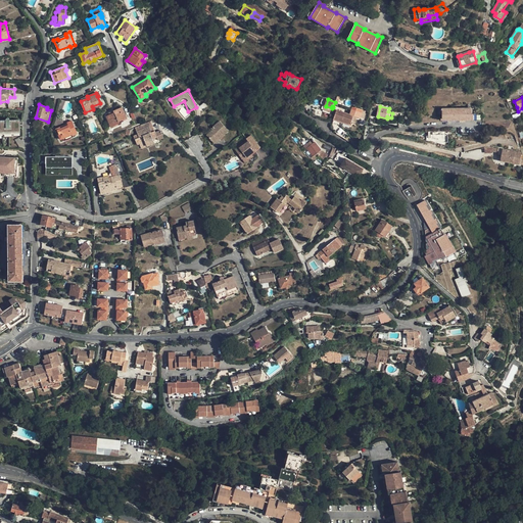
[(114,111),(114,113),(106,116),(110,127),(119,123),(119,122),(127,117),(123,107),(114,111)]
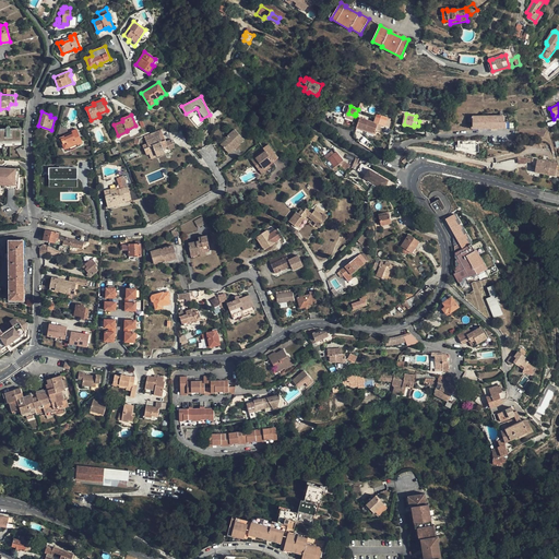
[(335,116),(333,123),(354,130),(356,122),(335,116)]
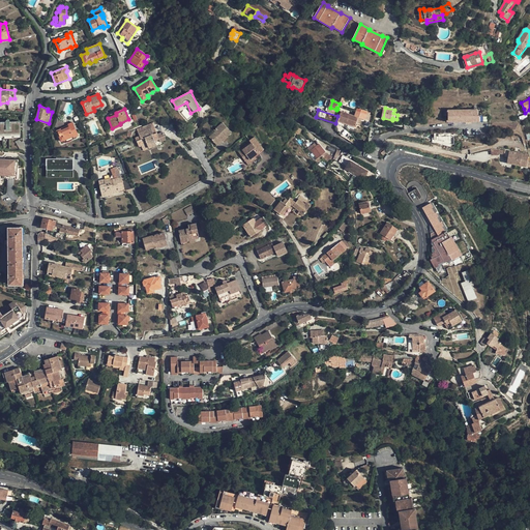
[(366,120),(369,114),(358,111),(356,116),(360,118),(366,120)]
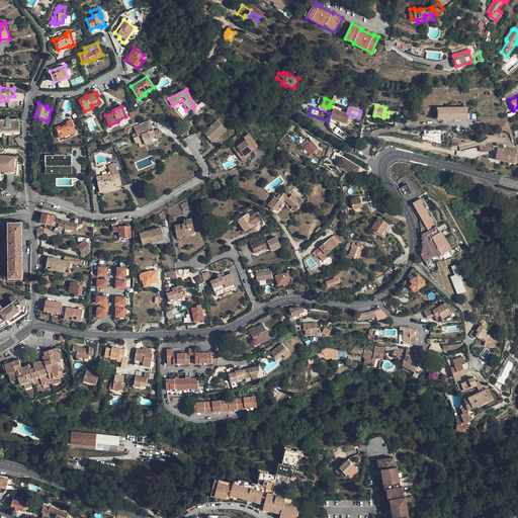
[(352,115),(348,113),(343,112),(336,109),(332,118),(340,121),(349,124),(352,115)]
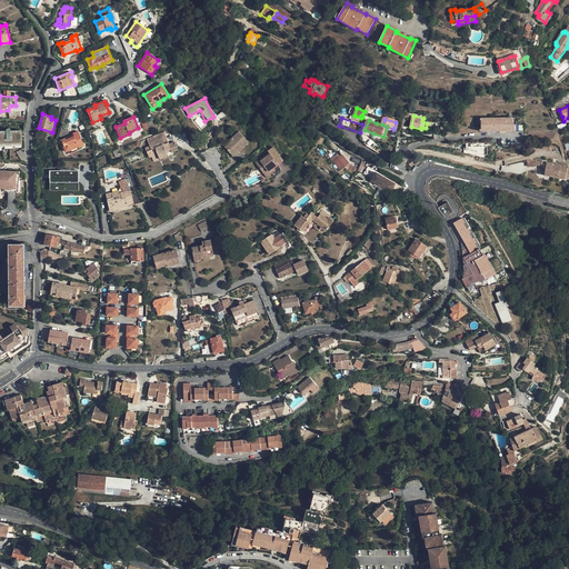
[(481,120),(481,132),(515,131),(515,125),(512,125),(512,120),(481,120)]
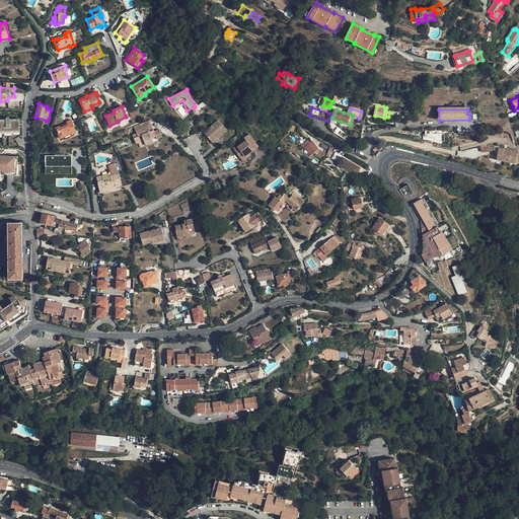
[(6,120),(0,120),(0,132),(21,132),(20,120),(10,120),(9,119),(8,118),(7,118),(7,119),(6,119),(6,120)]
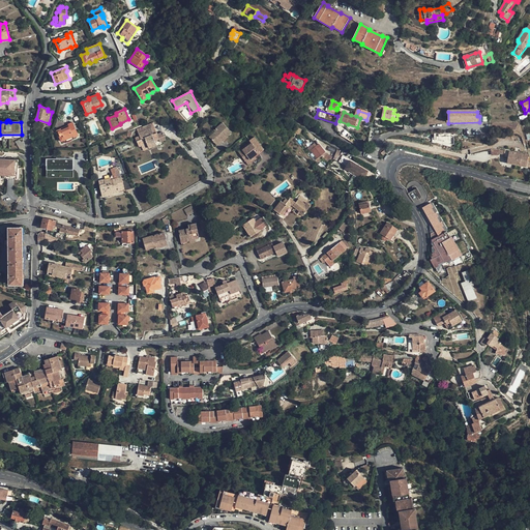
[(61,130),(60,129),(56,131),(61,142),(64,140),(72,137),(74,138),(78,136),(72,122),(68,124),(68,125),(69,127),(61,130)]
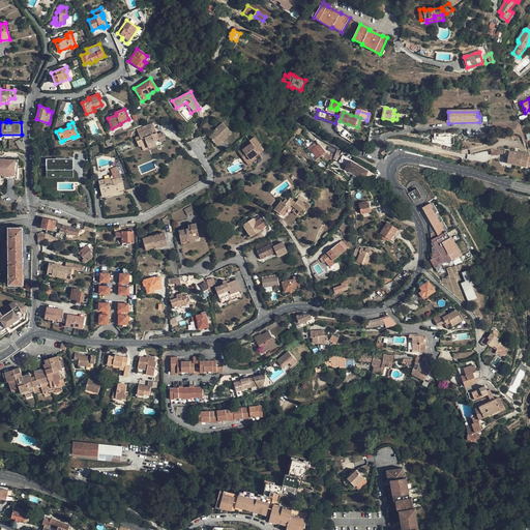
[(137,129),(138,134),(150,128),(153,135),(156,133),(152,123),(137,129)]
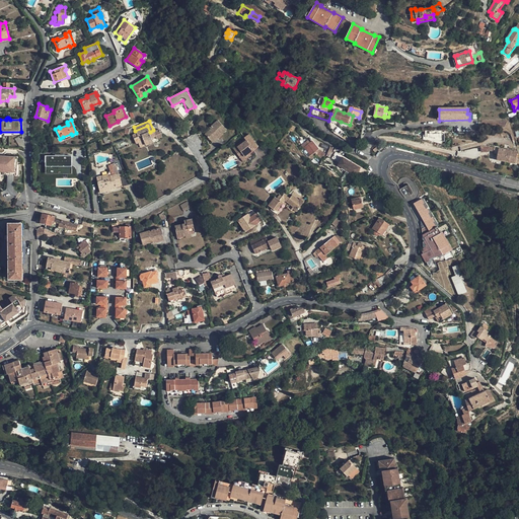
[(218,121),(210,128),(211,130),(206,134),(205,134),(213,143),(217,139),(216,137),(222,132),(223,133),(227,130),(218,121)]
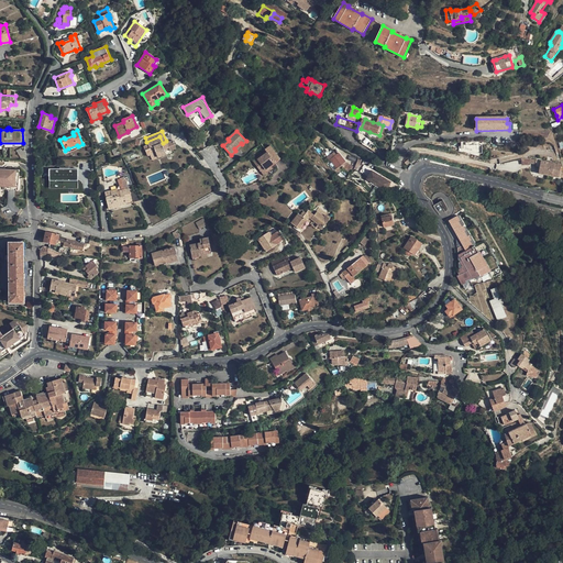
[(159,136),(146,142),(148,145),(144,147),(147,156),(152,154),(161,151),(162,156),(163,156),(166,155),(164,150),(169,147),(170,151),(176,148),(173,140),(167,143),(166,141),(163,143),(159,136)]
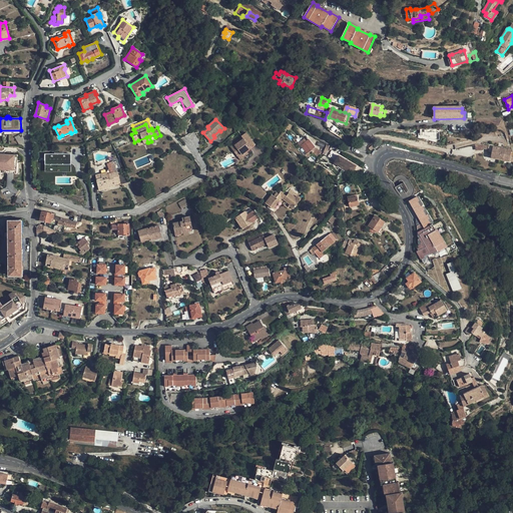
[(439,139),(439,130),(419,130),(419,139),(439,139)]
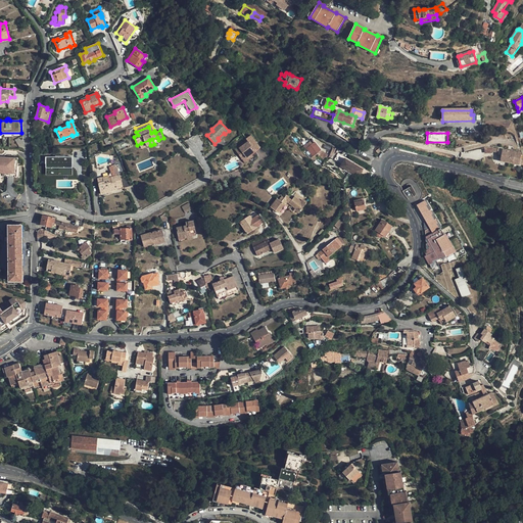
[(260,146),(251,135),(246,139),(247,140),(235,149),(245,162),(248,160),(253,156),(252,154),(255,151),(255,150),(260,146)]
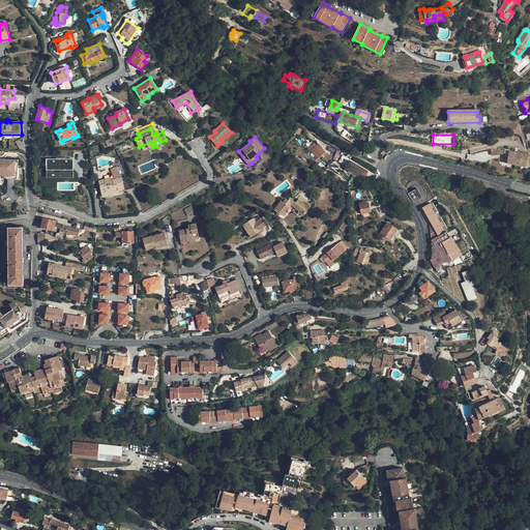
[(325,152),(319,144),(311,150),(317,159),(325,152)]
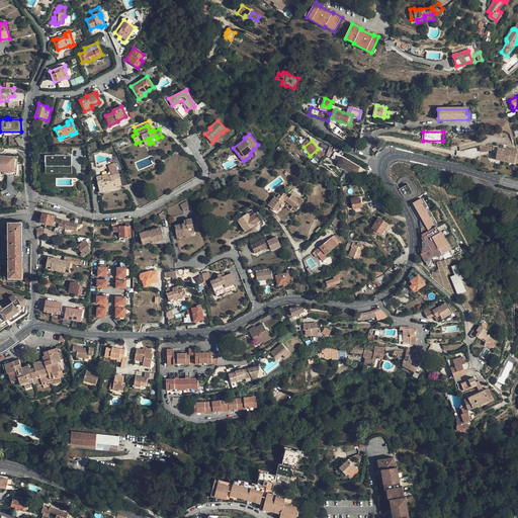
[(517,152),(494,148),(492,154),(496,155),(496,160),(517,165),(517,162),(515,161),(517,152)]
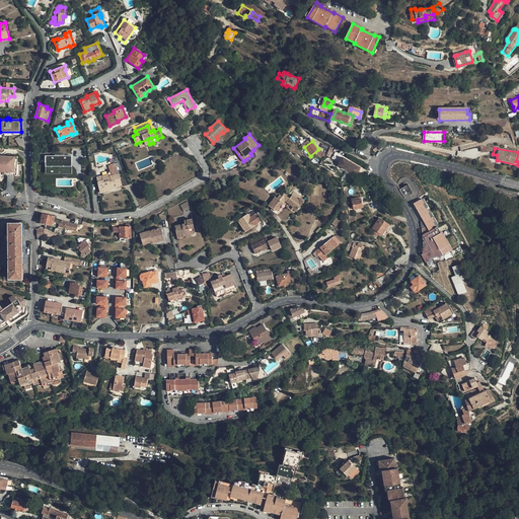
[(331,158),(339,163),(343,157),(343,156),(336,152),(331,158)]
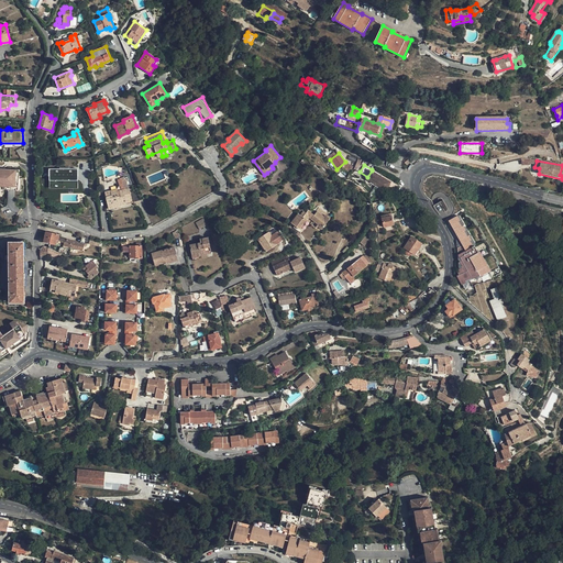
[(61,169),(50,168),(50,176),(56,176),(55,186),(69,186),(69,185),(78,185),(78,180),(73,179),(73,176),(79,176),(79,169),(70,169),(70,168),(61,167),(61,169)]
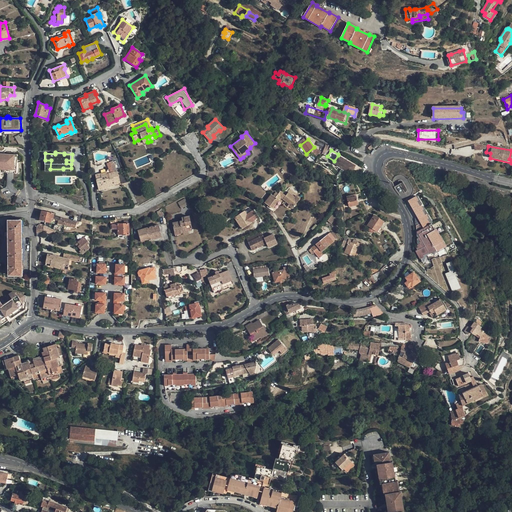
[(0,179),(0,180),(0,178),(4,178),(4,173),(9,174),(9,171),(18,171),(18,155),(5,155),(4,157),(0,156),(0,179)]
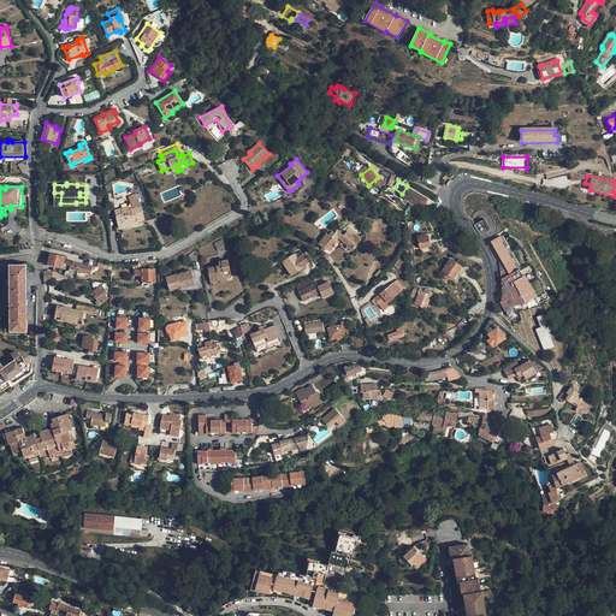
[(437,203),(407,187),(402,194),(401,196),(422,209),(424,208),(433,209),(437,203)]
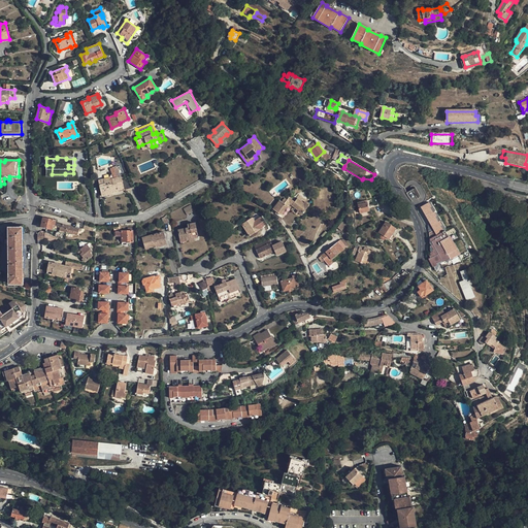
[(52,174),(53,165),(46,165),(46,176),(73,177),(74,165),(68,165),(68,168),(73,169),(73,173),(65,173),(65,174),(52,174)]
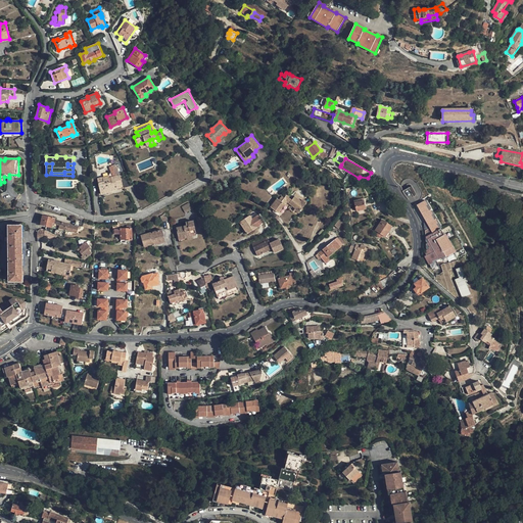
[(106,193),(123,188),(120,176),(119,172),(111,174),(112,177),(103,179),(104,182),(98,183),(100,189),(105,188),(106,193)]
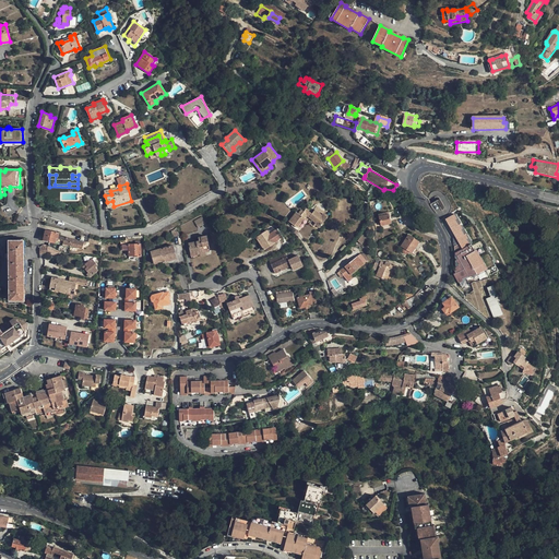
[(404,215),(401,207),(393,211),(396,218),(404,215)]
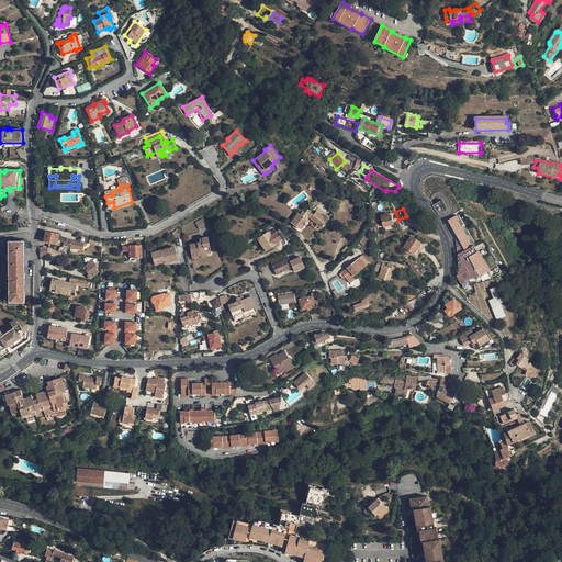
[(308,217),(312,213),(307,211),(306,213),(303,211),(300,215),(298,213),(291,223),(300,229),(308,217)]
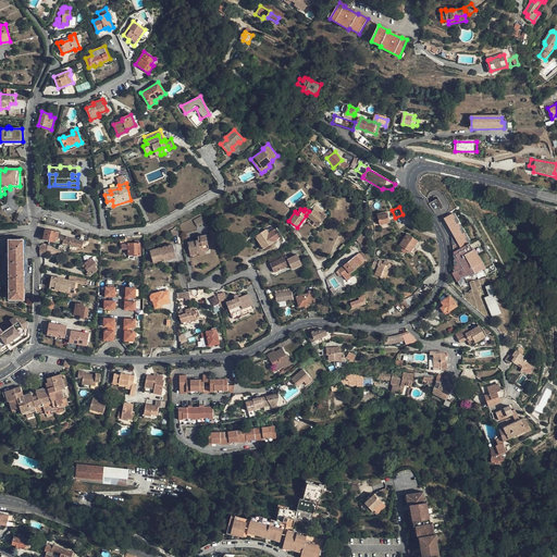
[(311,213),(308,218),(314,222),(313,224),(318,227),(326,217),(322,213),(321,214),(314,209),(311,213)]
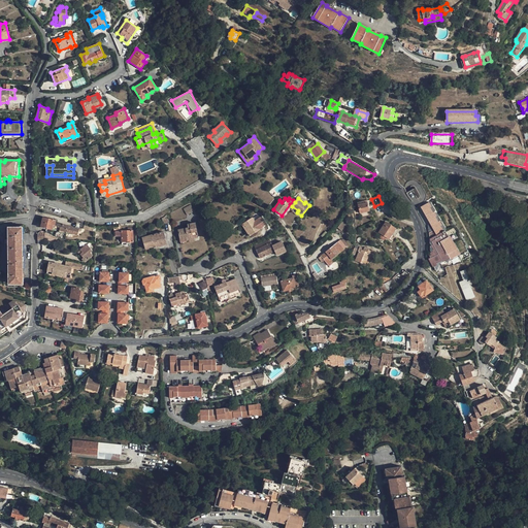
[(434,268),(459,254),(430,201),(421,207),(430,224),(428,226),(431,231),(427,233),(433,244),(430,246),(432,252),(426,255),(434,268)]
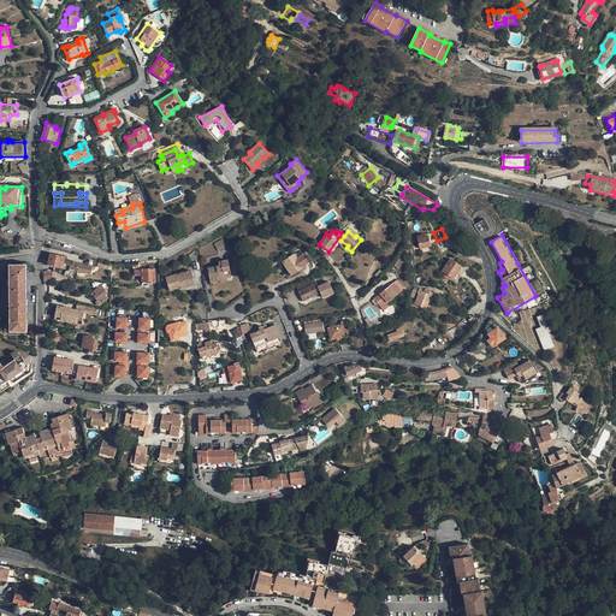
[(431,247),(428,237),(418,240),(420,249),(431,247)]
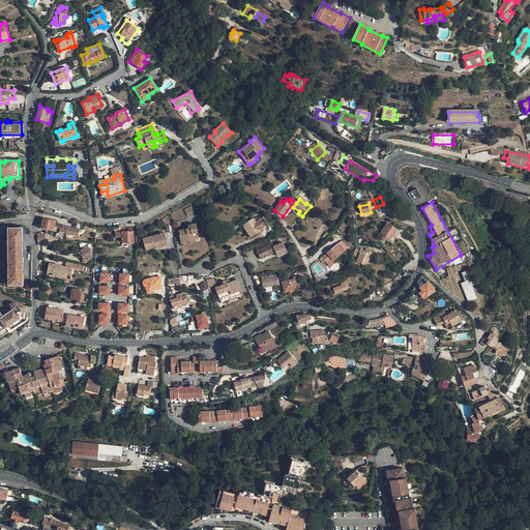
[(196,212),(192,206),(184,209),(187,216),(196,212)]
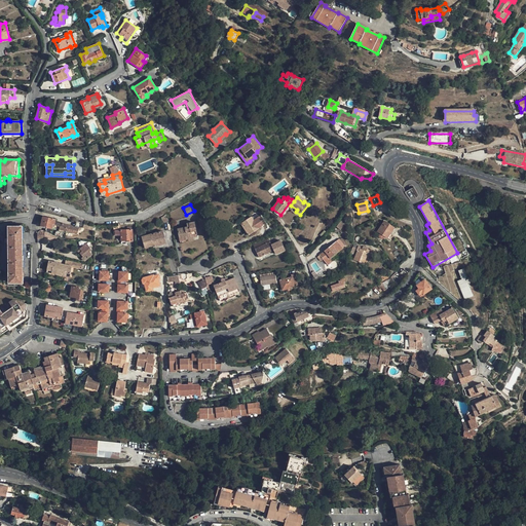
[(55,222),(55,220),(43,217),(40,226),(45,227),(44,231),(63,238),(66,224),(62,224),(55,222)]
